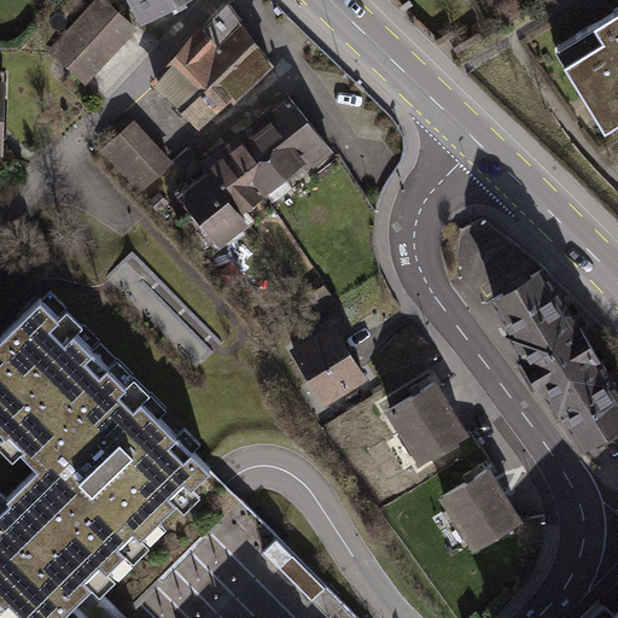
[(106,0),(93,0),(48,50),(86,85),(138,28),(106,0)]
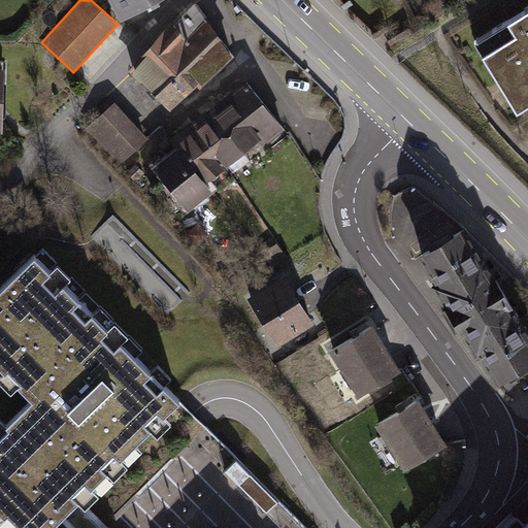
[(118,0),(125,12),(145,0),(118,0)]
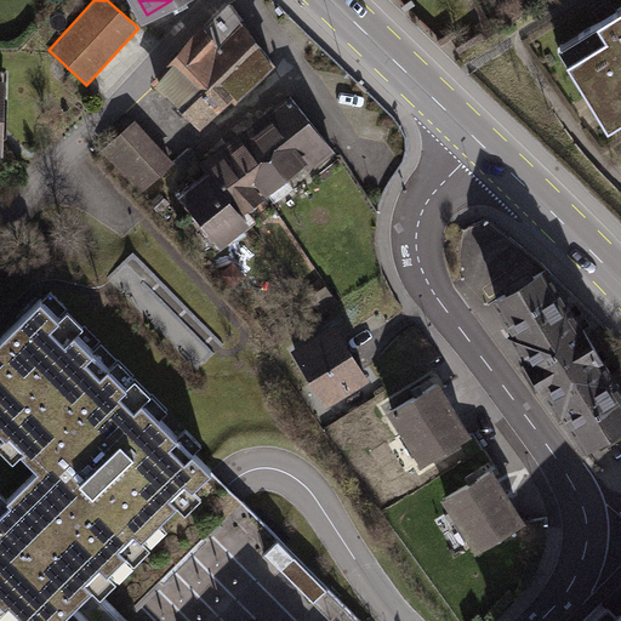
[(203,28),(158,84),(184,108),(200,93),(218,112),(232,100),(234,104),(273,68),(229,7),(206,30),(203,28)]
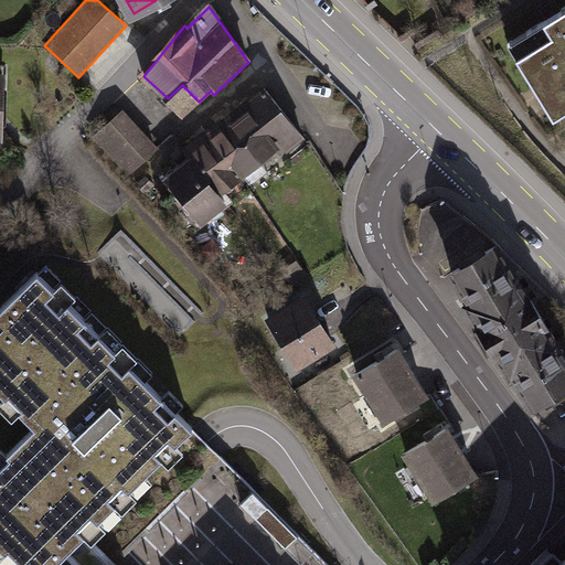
[(564,8),(555,14),(508,42),(553,117),(564,109),(564,108),(564,8)]
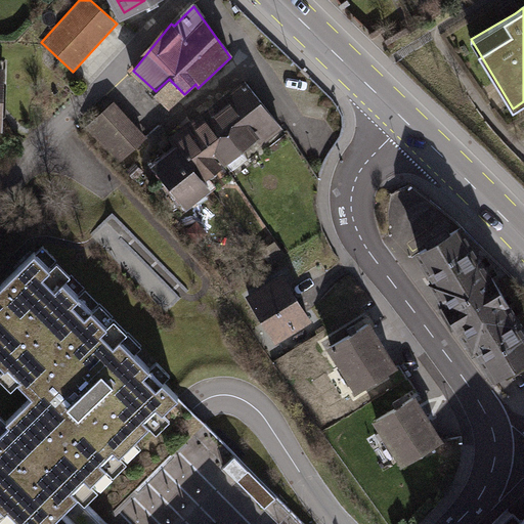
[(171,106),(184,94),(169,79),(156,91),(171,106)]
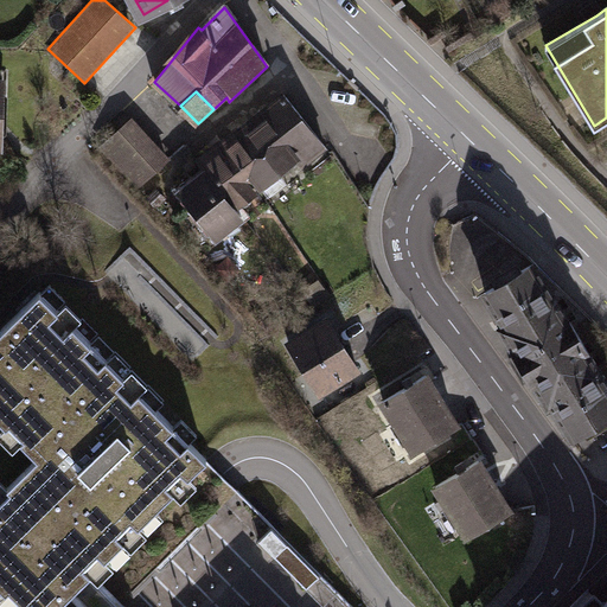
[(282,91),(221,140),(261,190),(296,161),(302,168),(327,149),(282,91)]
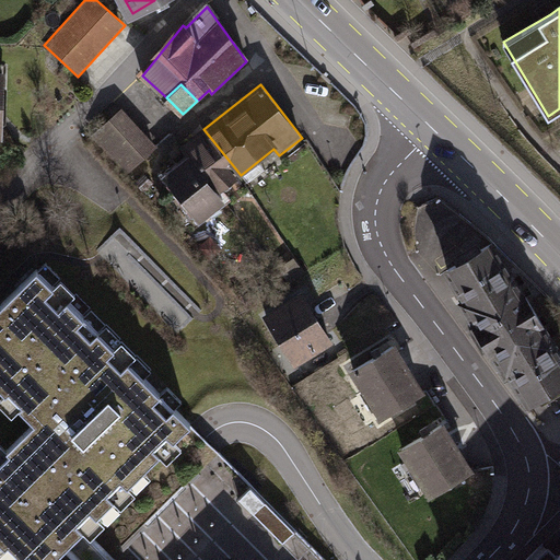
[(121,108),(91,137),(127,175),(158,148),(121,108)]
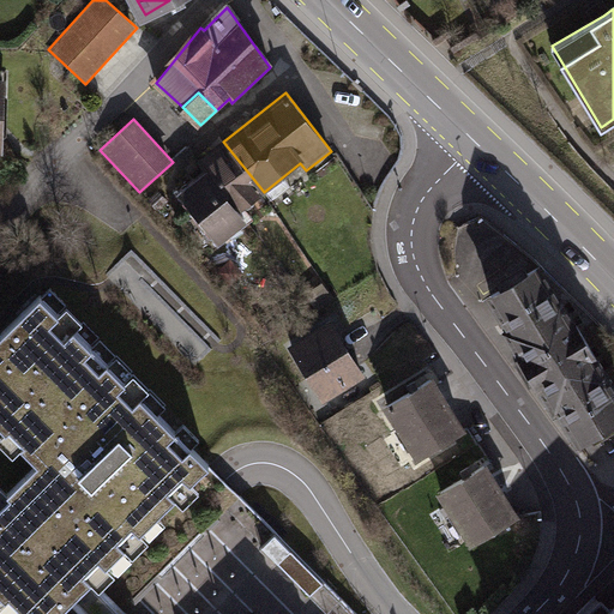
[(264,192),(223,142),(198,161),(206,170),(240,212),(264,192)]
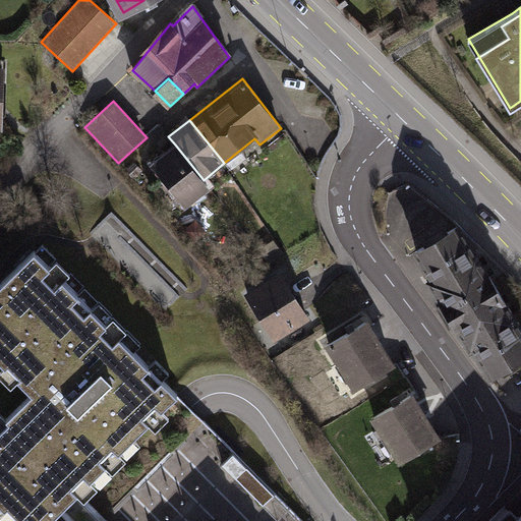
[(204,180),(175,145),(150,165),(185,209),(210,188),(204,180)]
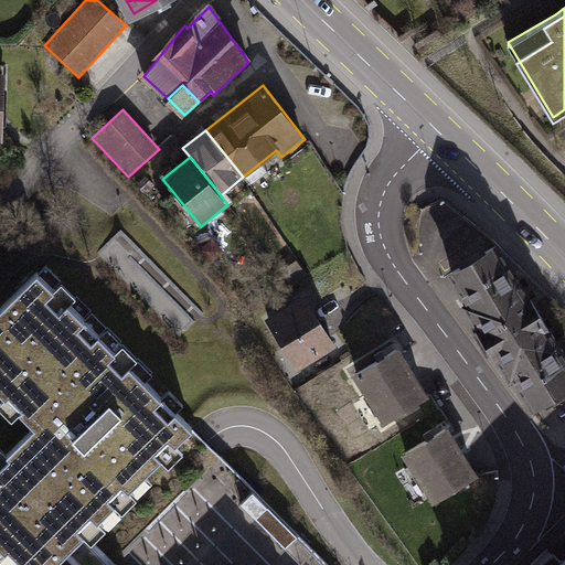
[(564,349),(498,241),(447,272),(465,301),(460,304),(510,384),(514,382),(533,412),(564,392),(564,349)]
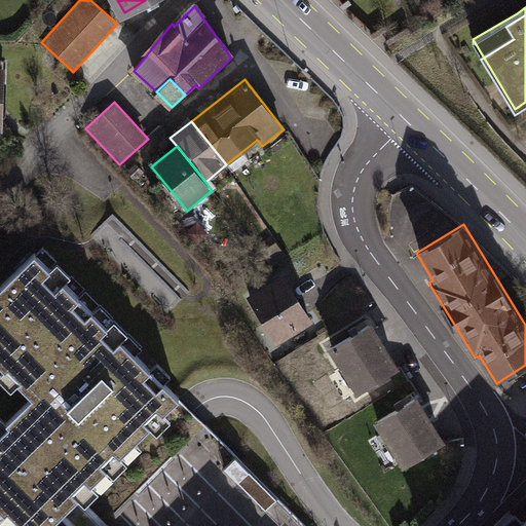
[(285,255),(275,242),(259,254),(268,267),(285,255)]
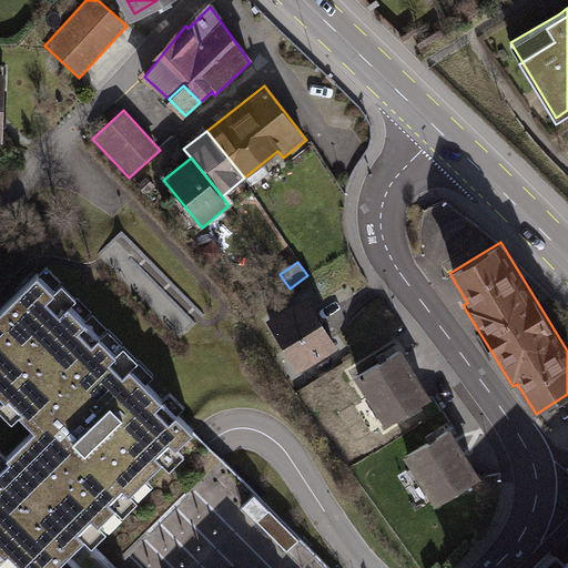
[(111,567),(83,539),(194,430),(38,272),(0,308),(0,394),(34,429),(0,464),(0,549),(18,567),(53,567),(68,555),(81,567),(111,567)]
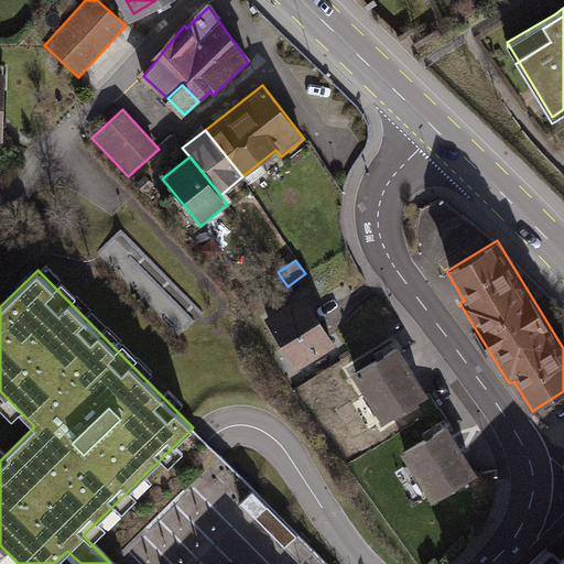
[(251,294),(243,300),(250,308),(258,303),(251,294)]
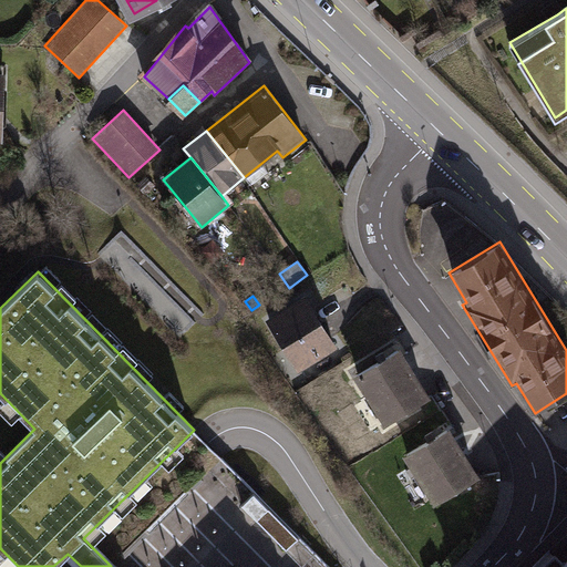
[(306,296),(266,320),(299,372),(338,348),(306,296)]
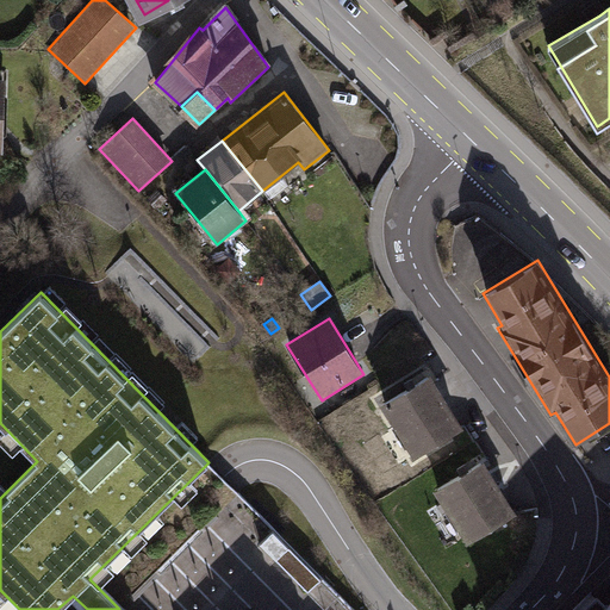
[(429,375),(380,406),(414,459),(464,428),(429,375)]
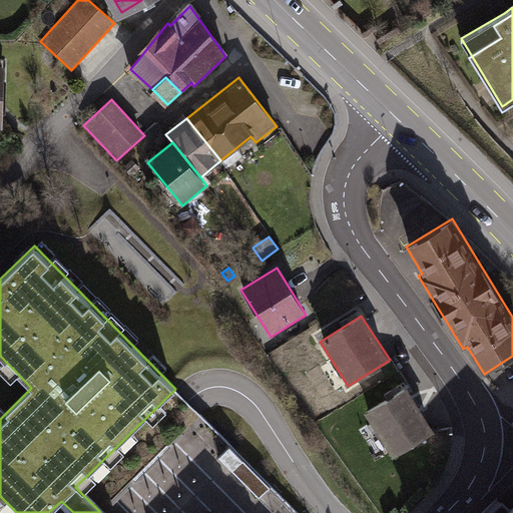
[(407,388),(365,413),(393,458),(434,432),(407,388)]
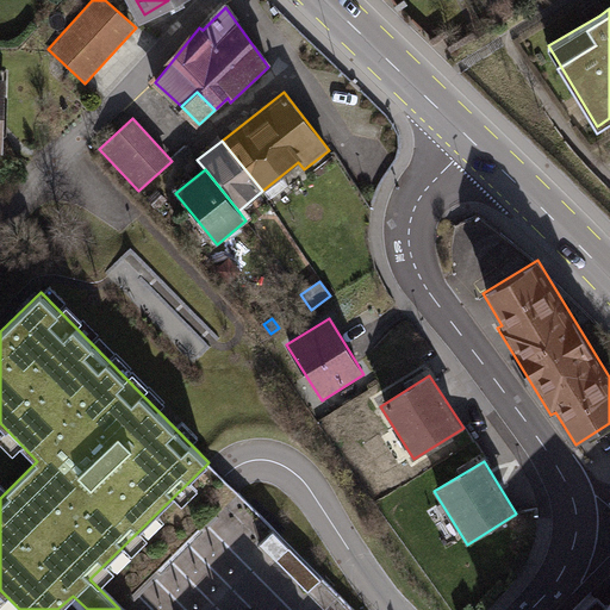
[(319,580),(272,533),(261,543),(309,591),(319,580)]
